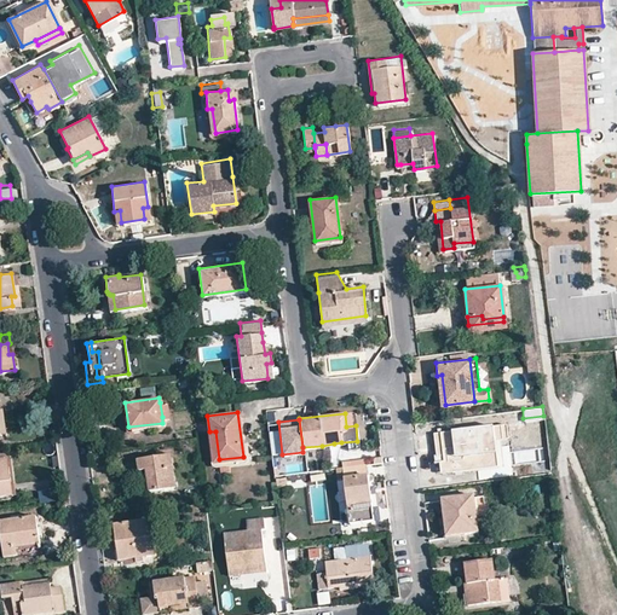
[(442,439),(444,462),(468,459),(470,462),(494,459),(489,423),(467,425),(467,429),(453,430),(454,436),(442,439)]
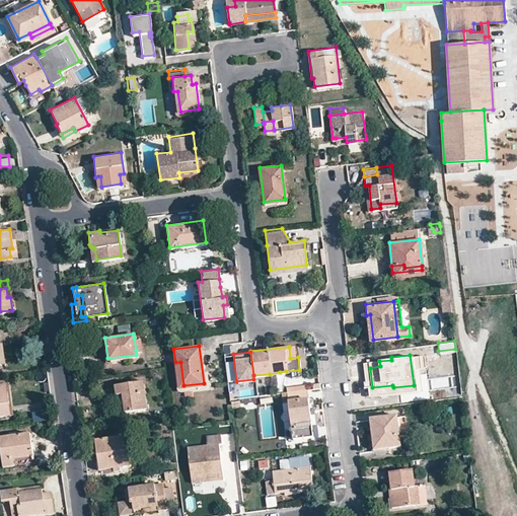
[(125,410),(145,407),(141,380),(115,383),(116,393),(117,393),(122,392),(125,410)]
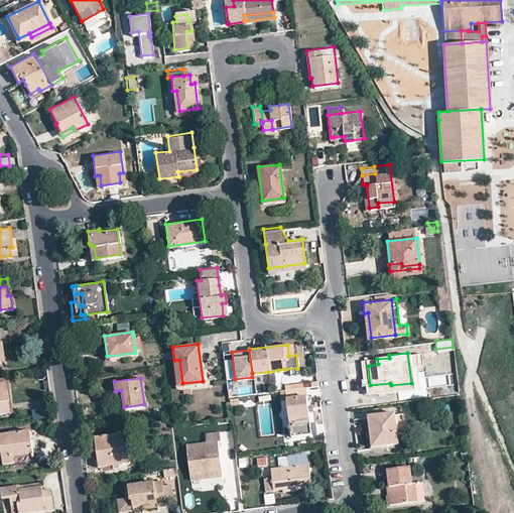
[(291,378),(282,379),(283,386),(292,385),(291,378)]
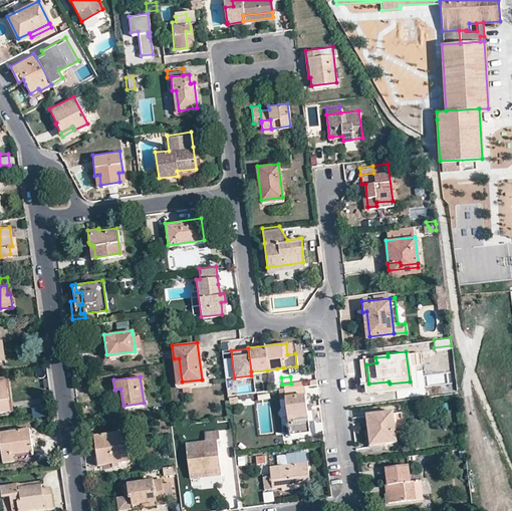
[(1,380),(5,410),(10,410),(6,379),(1,380)]
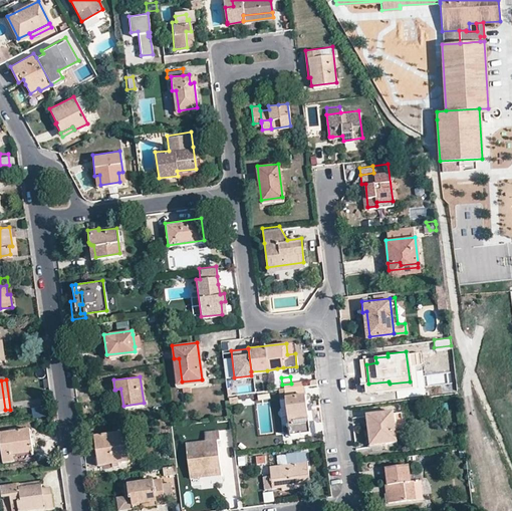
[(303,393),(302,384),(283,387),(284,395),(303,393)]
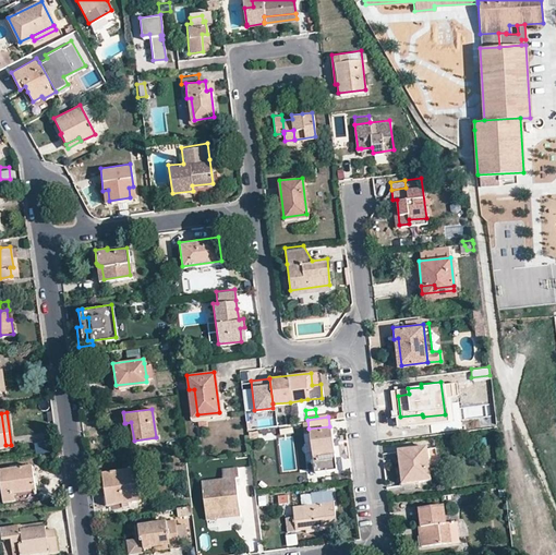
[(331,444),(329,426),(309,429),(314,470),(335,468),(334,456),(331,444)]
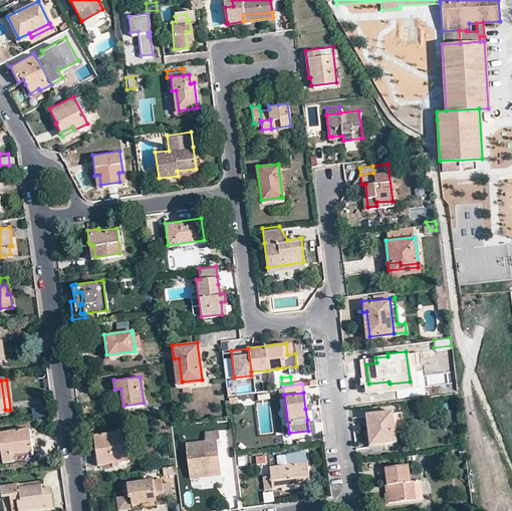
[(370,424),(373,443),(396,440),(392,409),(364,413),(366,424),(370,424)]
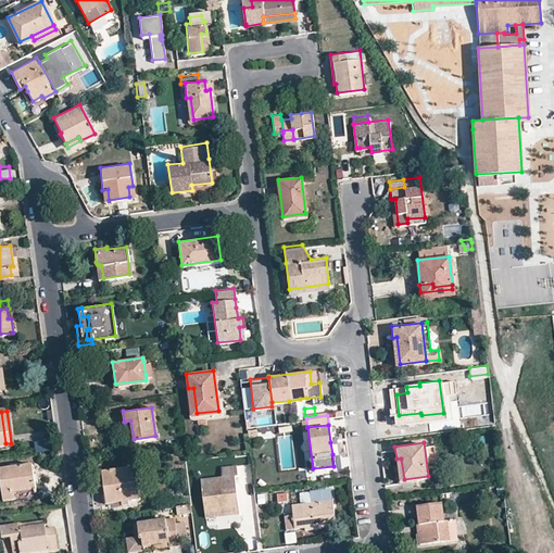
[(247,450),(230,452),(231,461),(248,459),(247,450)]
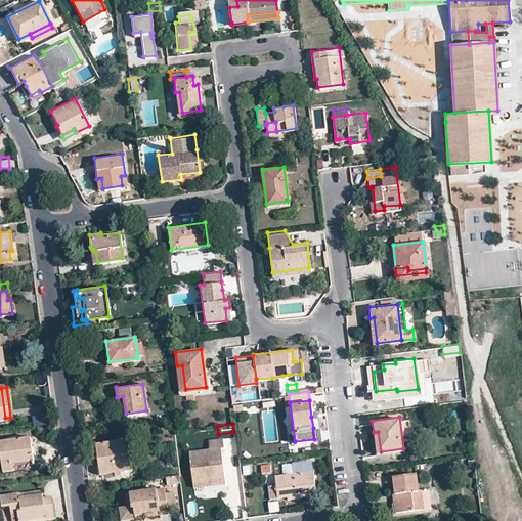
[(220,458),(218,443),(221,443),(220,434),(218,434),(206,436),(207,445),(186,447),(188,466),(190,478),(206,476),(206,473),(221,471),(220,458)]
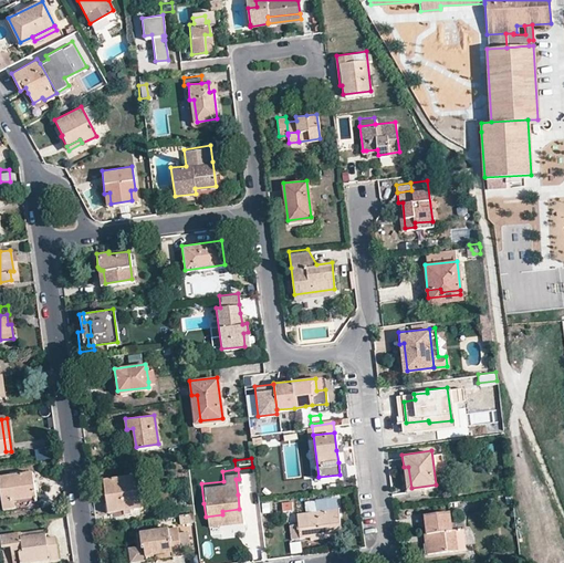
[(13,499),(34,496),(31,470),(0,476),(0,491),(2,508),(14,507),(13,499)]
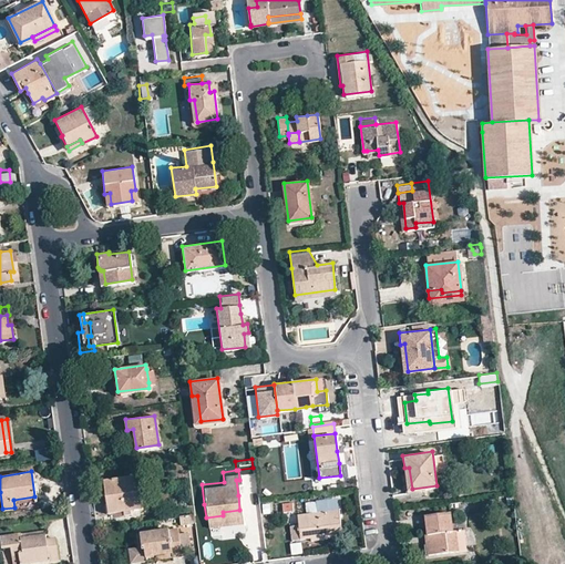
[(108,512),(141,508),(136,474),(103,479),(108,512)]
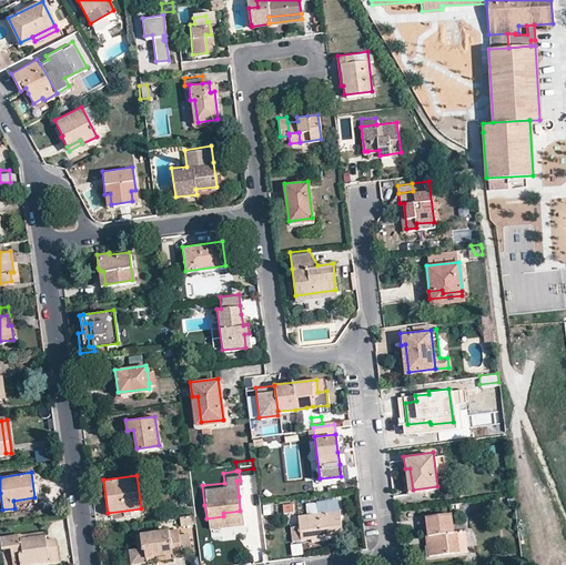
[(282,511),(292,510),(291,501),(281,502),(282,511)]
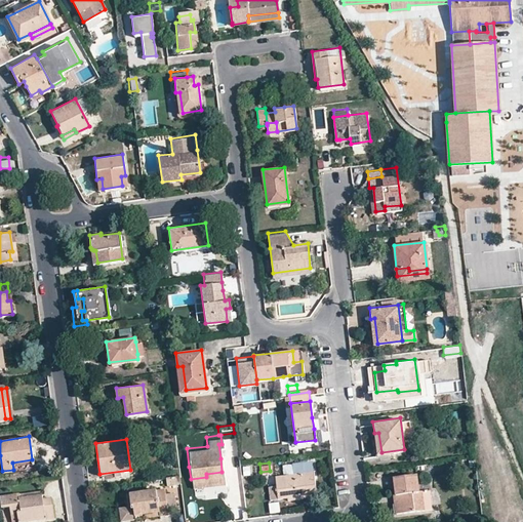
[(302,471),(312,469),(311,463),(300,464),(302,471)]
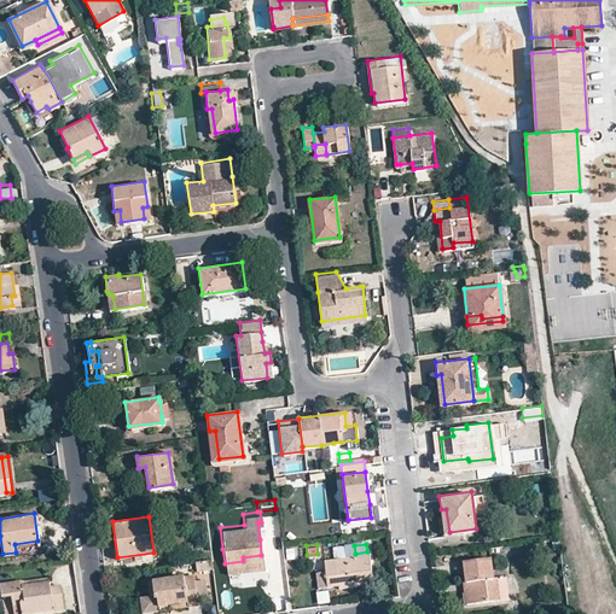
[(367,551),(355,554),(323,559),(324,568),(314,569),(317,586),(326,584),(336,583),(337,586),(360,584),(360,580),(371,579),(367,551)]
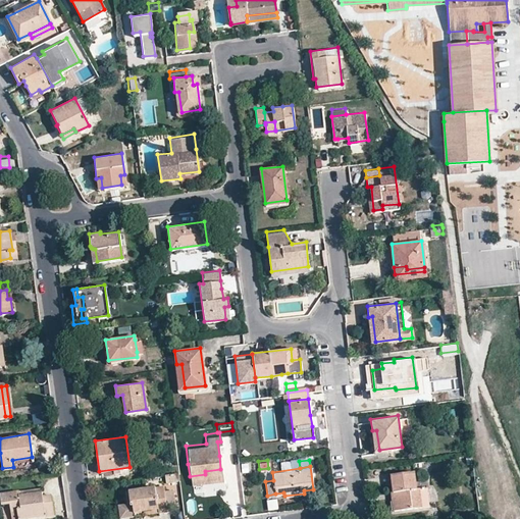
[(205,474),(190,476),(191,488),(202,486),(201,483),(211,482),(212,485),(222,484),(220,469),(205,471),(205,474)]
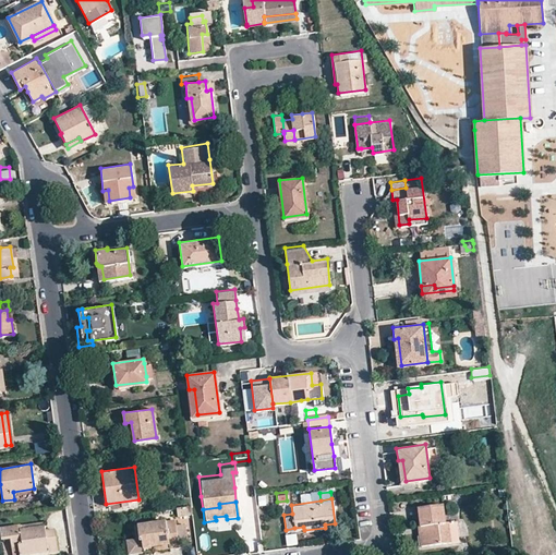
[(422,525),(424,543),(449,540),(447,520),(444,521),(442,503),(417,506),(419,525),(422,525)]
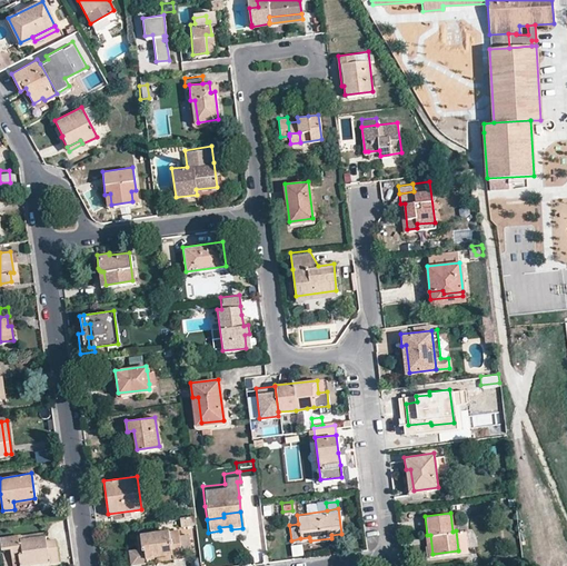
[(427,535),(425,516),(418,517),(419,526),(423,526),(427,554),(433,554),(430,535),(427,535)]
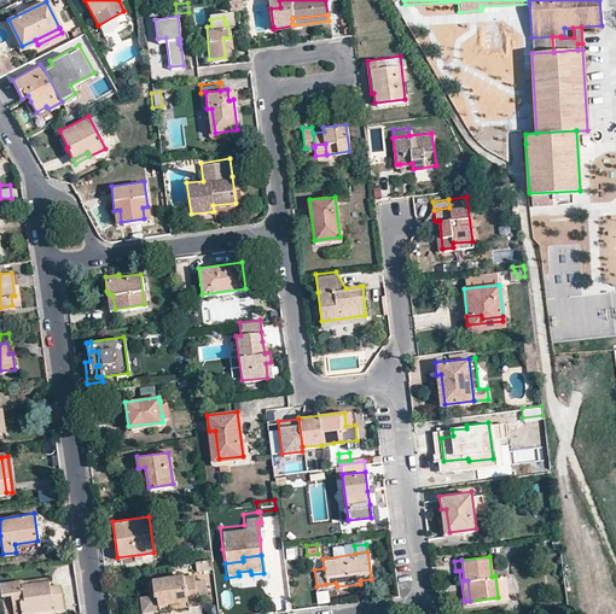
[(182,574),(186,604),(197,602),(192,573),(182,574)]
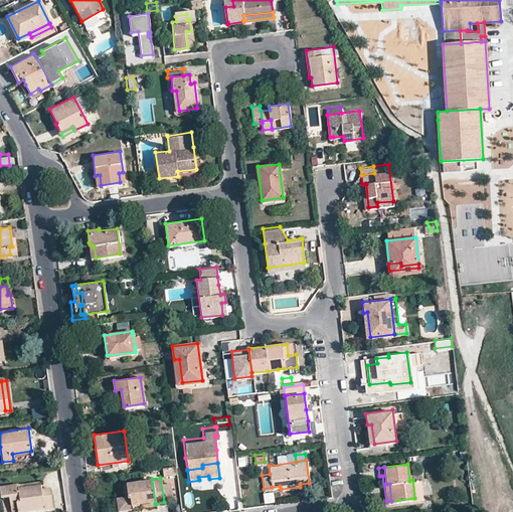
[(132,507),(155,504),(152,479),(123,484),(125,498),(130,497),(132,507)]
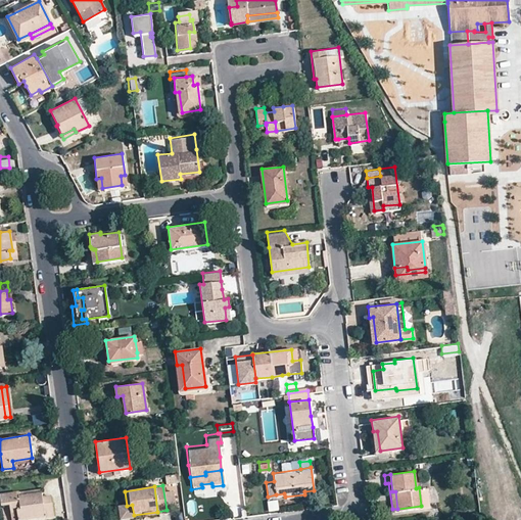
[(16,518),(44,514),(41,494),(41,490),(18,493),(17,489),(0,492),(0,504),(8,503),(9,510),(15,509),(16,518)]
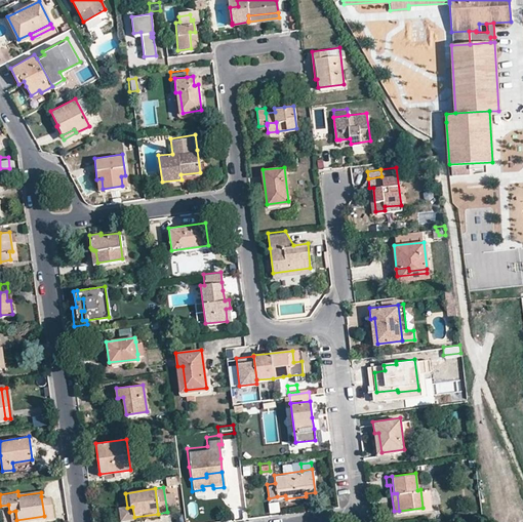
[(41,496),(44,516),(53,515),(50,495),(41,496)]
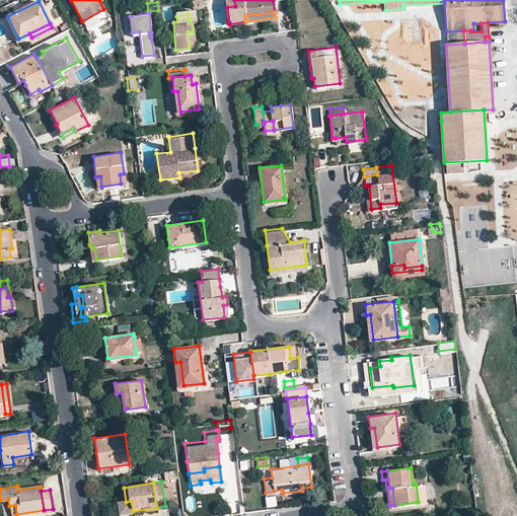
[(197,513),(195,492),(181,494),(185,515),(197,513)]
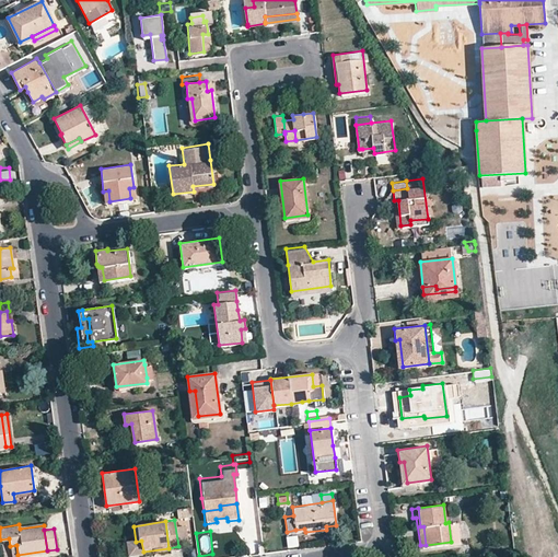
[(286,544),(297,544),(295,533),(286,533),(286,544)]
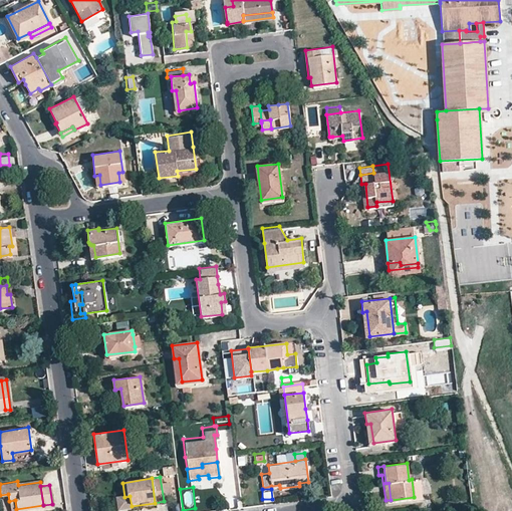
[(237,499),(236,491),(228,492),(229,500),(237,499)]
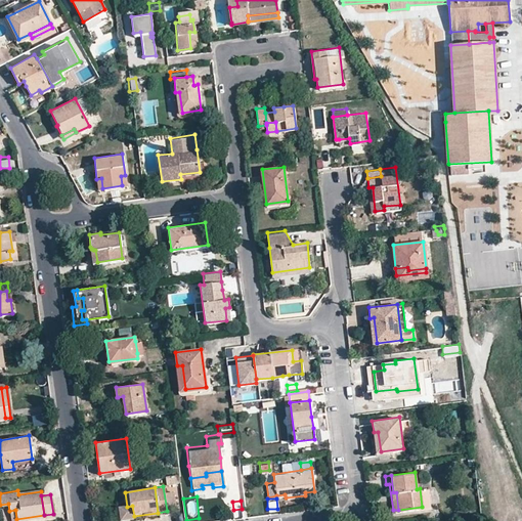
[(129,517),(127,507),(117,508),(119,518),(129,517)]
